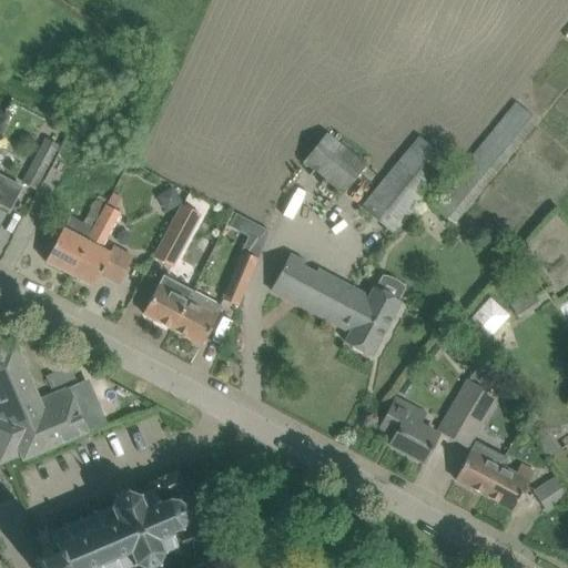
[(432,206),(453,223),(537,120),(516,103),(432,206)]
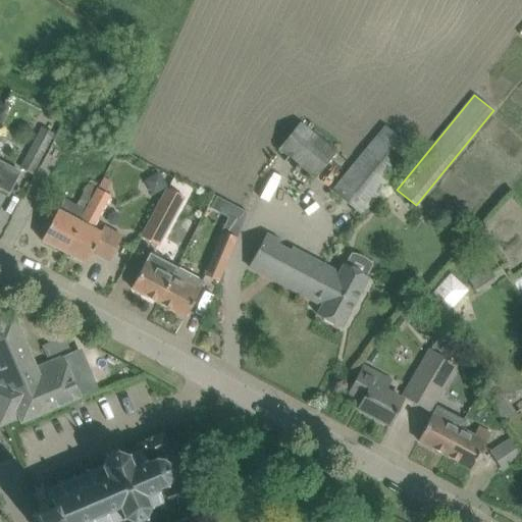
[(279,148),(298,163),(316,177),(336,152),(300,122),(279,148)]
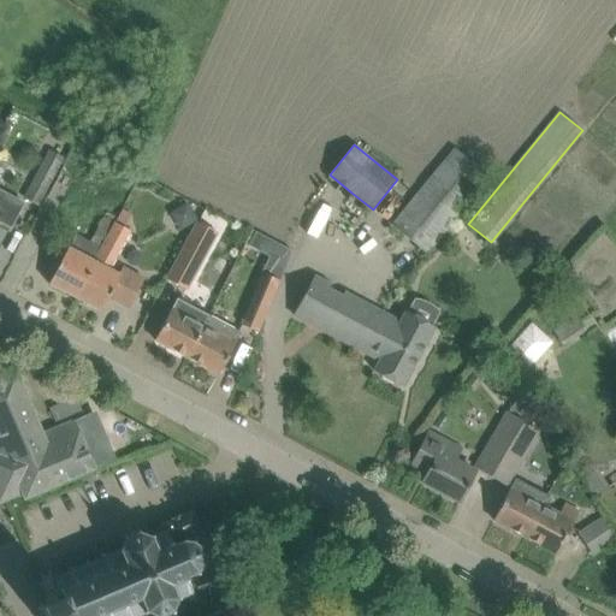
[(49,149),(24,197),(39,205),(64,157),(49,149)]
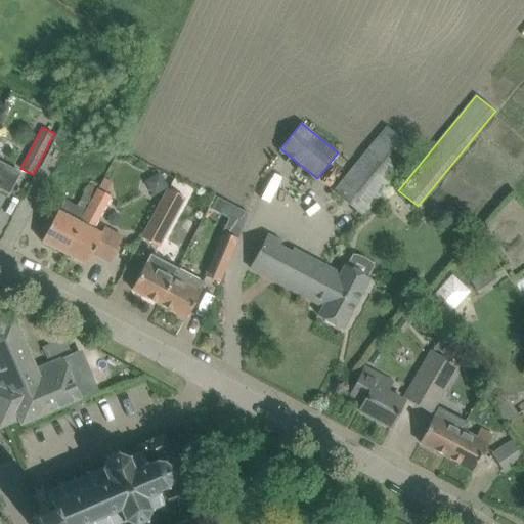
[(334,191),(362,215),(416,150),(387,127),(334,191)]
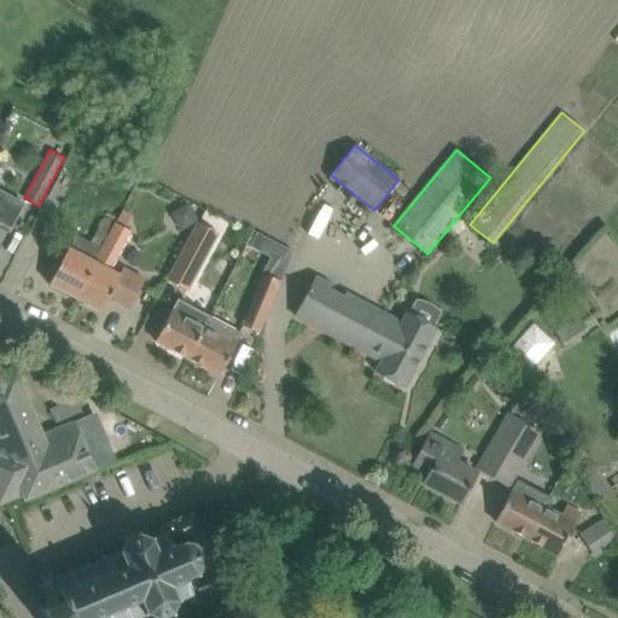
[(0,221),(10,227),(19,209),(0,199),(0,221)]
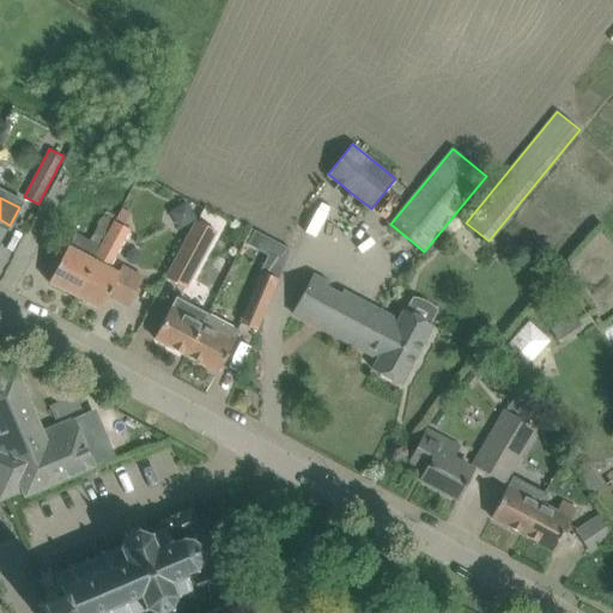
[(198,219),(186,200),(165,213),(177,231),(198,219)]
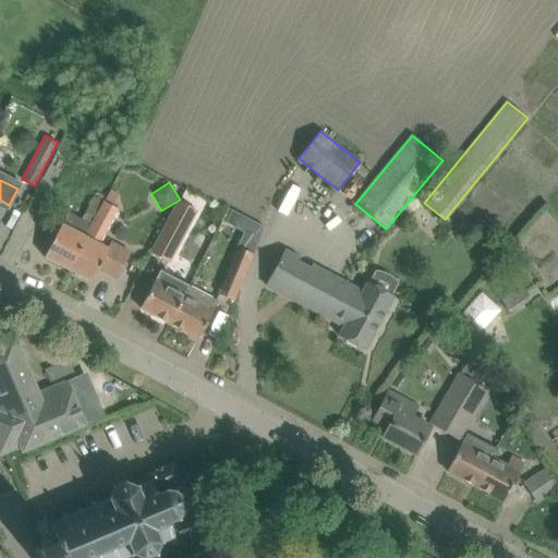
[(44,257),(68,269),(106,196),(96,191),(81,218),(69,211),(61,225),(55,238),(44,257)]
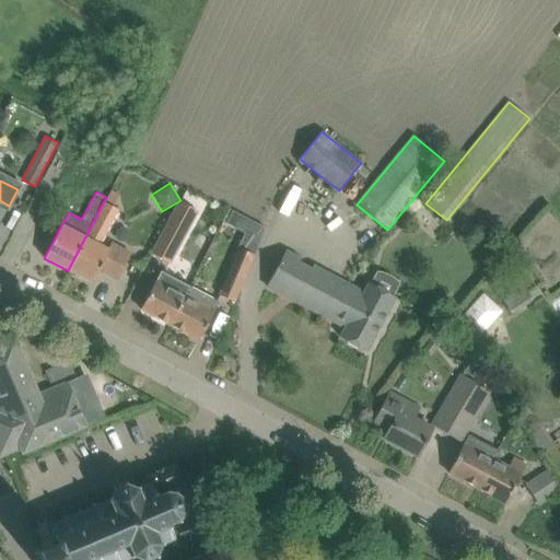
[(106,197),(68,270),(92,283),(97,270),(116,280),(130,254),(111,243),(107,249),(100,245),(118,209),(111,206),(117,195),(111,191),(107,197),(106,197)]
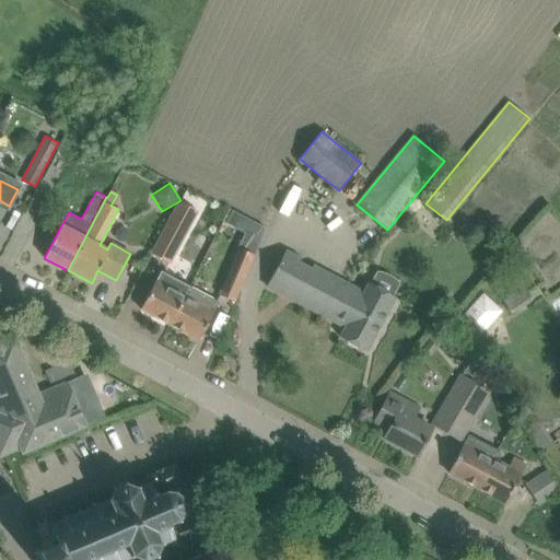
[(197,211),(179,201),(152,253),(170,263),(197,211)]
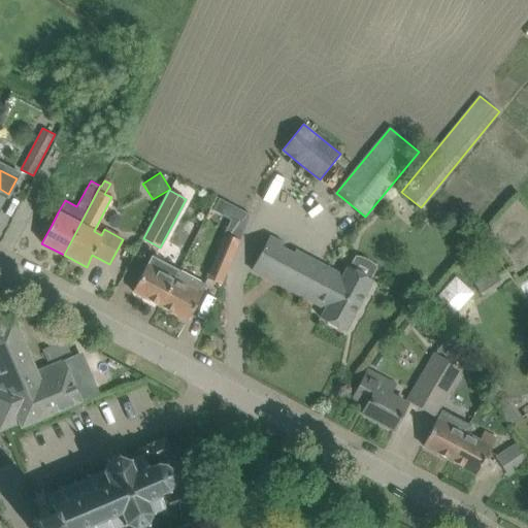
[(228,216),(245,225),(251,215),(233,205),(228,216)]
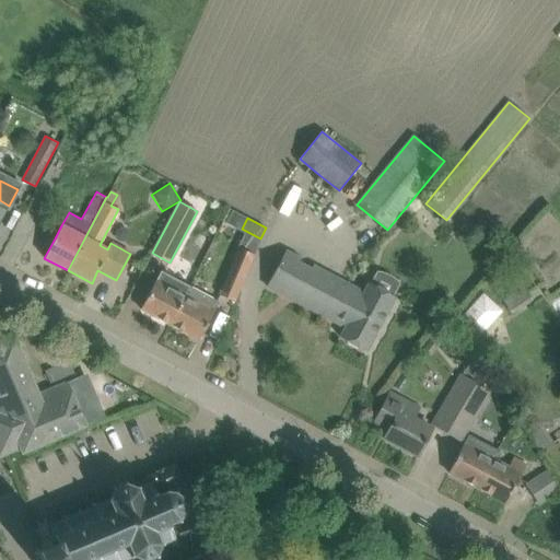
[(237,248),(219,294),(234,301),(254,255),(237,248)]
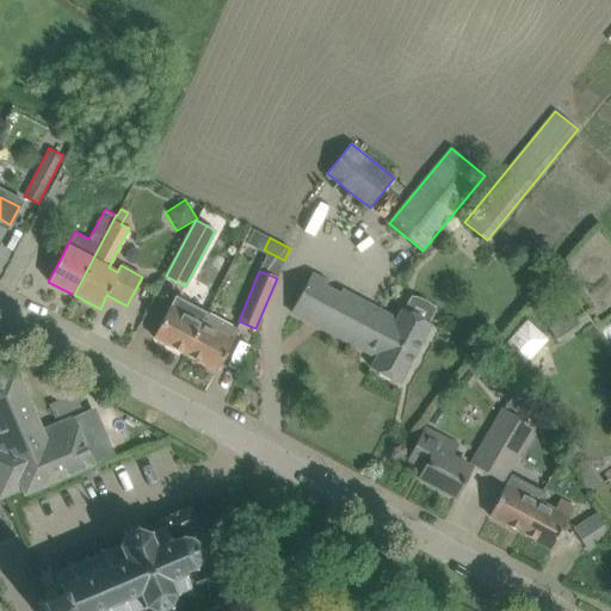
[(392,378),(399,383),(431,323),(402,309),(396,320),(341,290),(340,292),(327,285),(328,283),(312,275),(291,312),(376,357),(371,368),(378,372),(380,375),(389,381),(392,378)]
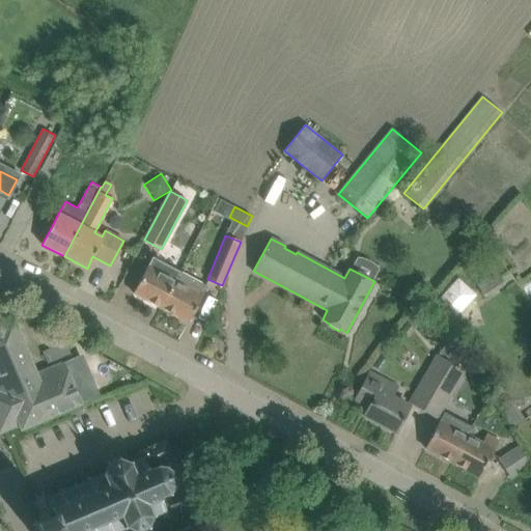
[(133,292),(161,308),(175,280),(160,272),(165,263),(152,257),(133,292)]
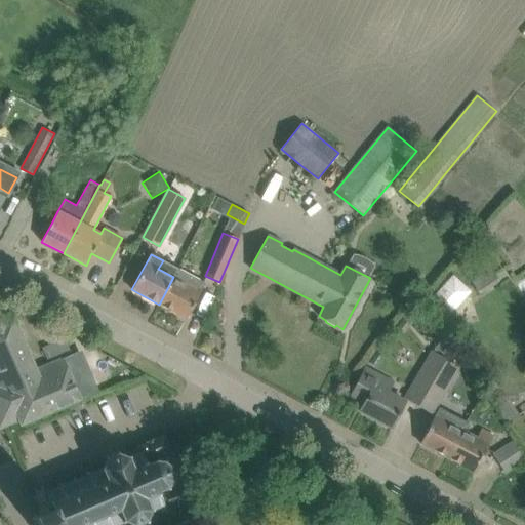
[(173,277),(159,305),(187,319),(205,283),(178,269),(173,277)]
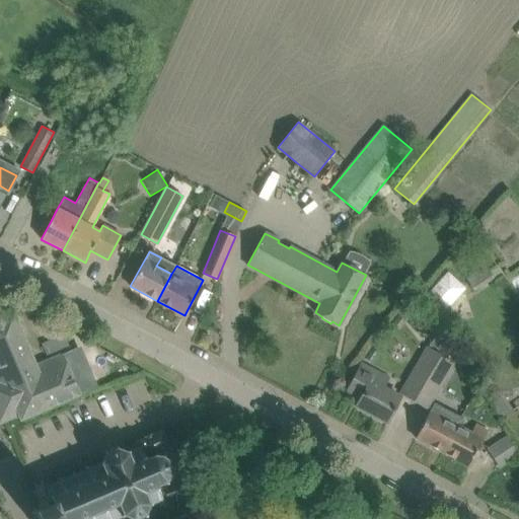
[(467,278),(475,290),(494,278),(486,266),(467,278)]
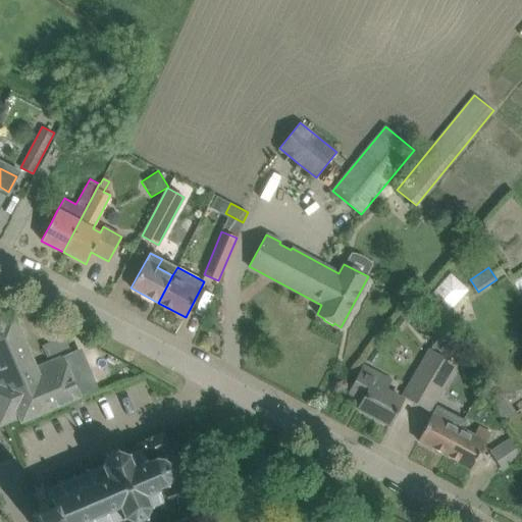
[(450,273),(422,304),(440,320),(468,290),(450,273)]
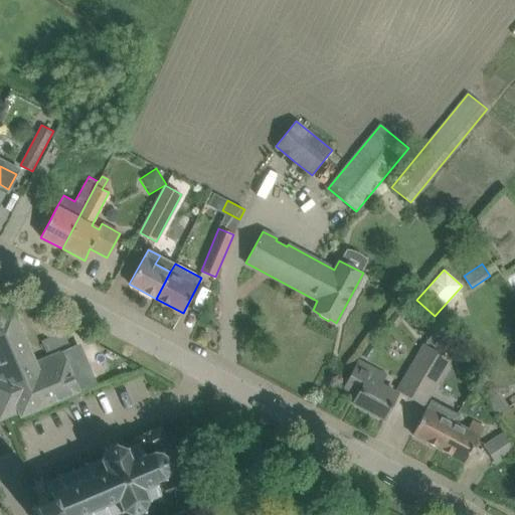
[(60,351),(61,353),(34,364),(13,313),(16,312),(11,300),(0,304),(0,417),(3,417),(7,415),(19,410),(21,414),(77,391),(92,385),(74,345),(60,351)]
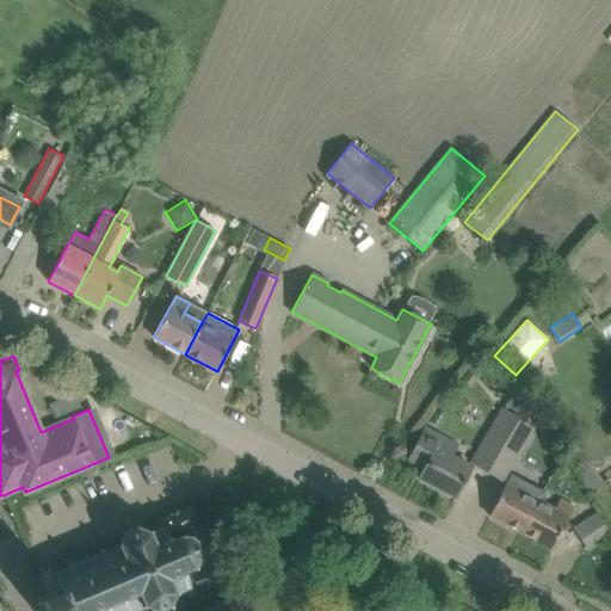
[(487,471),(519,418),(525,407),(513,393),(504,409),(471,462),(487,471)]
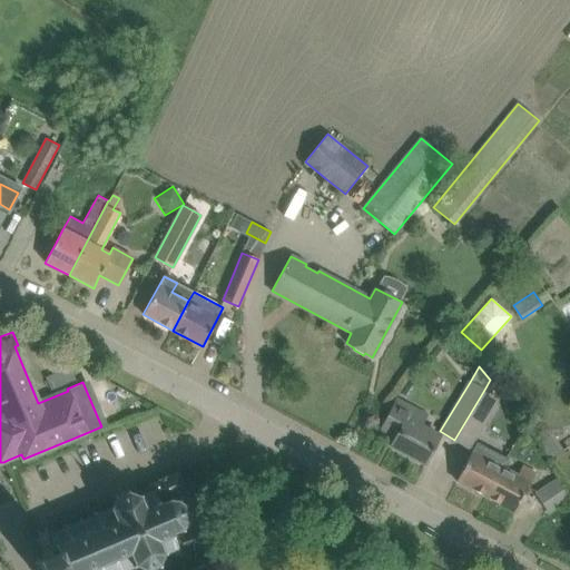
[(70,367),(47,377),(51,389),(75,380),(70,367)]
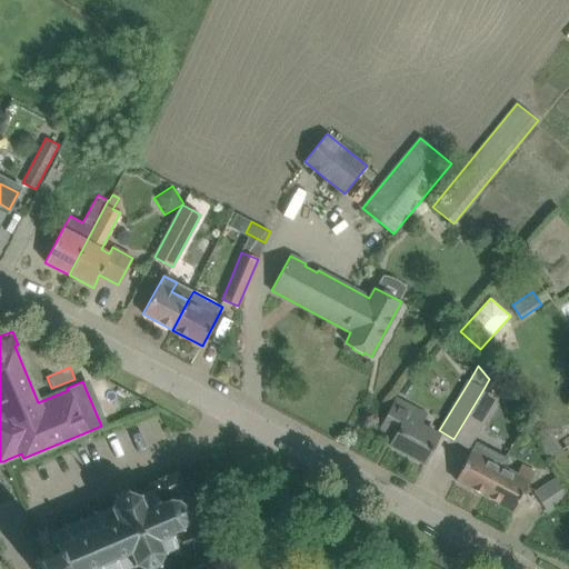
[(400,393),(407,398),(416,387),(408,381),(400,393)]
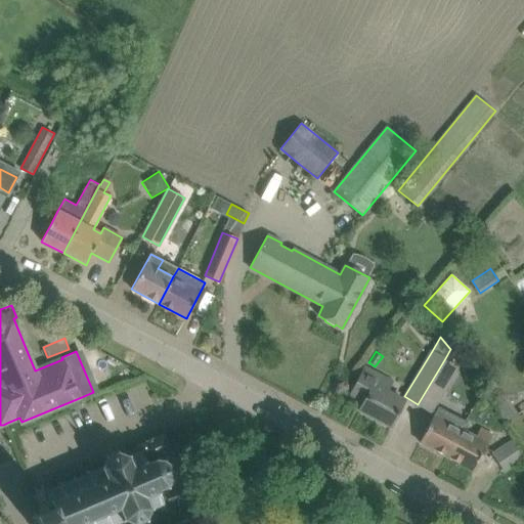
[(445,358),(418,404),(431,411),(459,365),(445,358)]
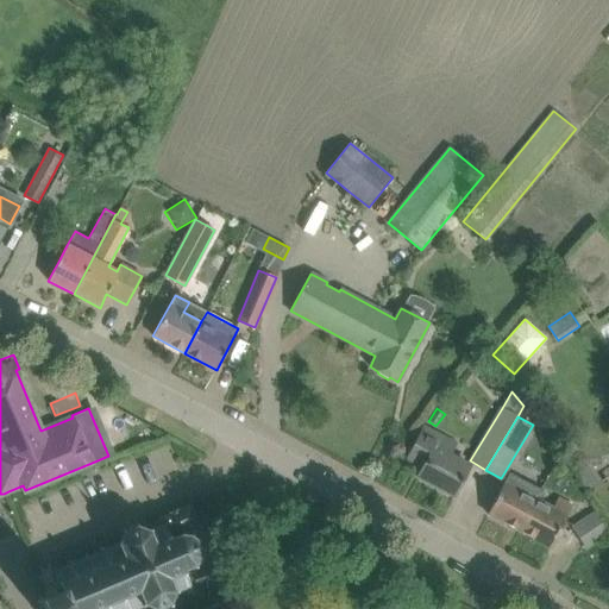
[(424,427),(413,447),(406,460),(421,469),(418,477),(453,495),(469,465),(449,454),(454,444),(424,427)]
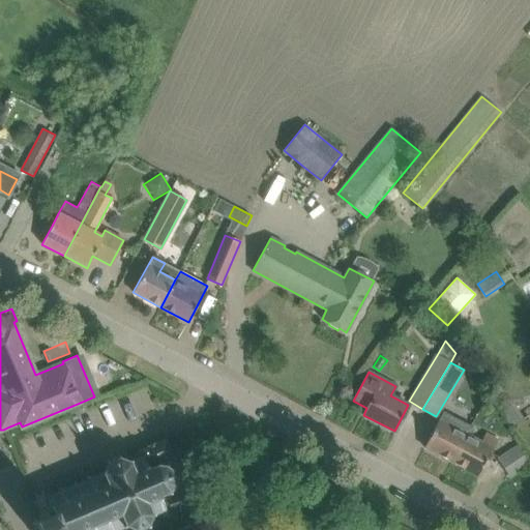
[(497,407),(509,427),(524,418),(510,399),(497,407)]
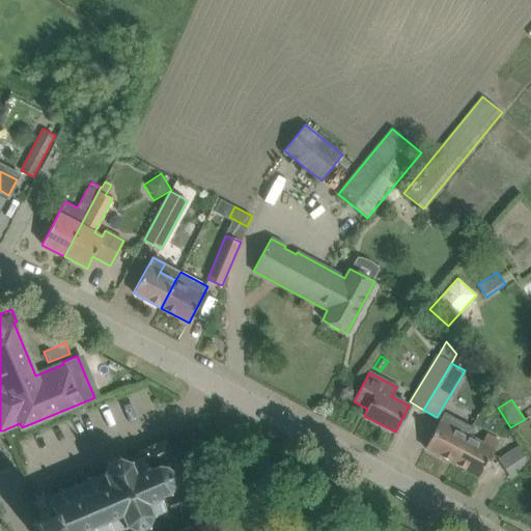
[(425,448),(452,463),(467,436),(472,426),(444,412),(435,429),(425,448)]
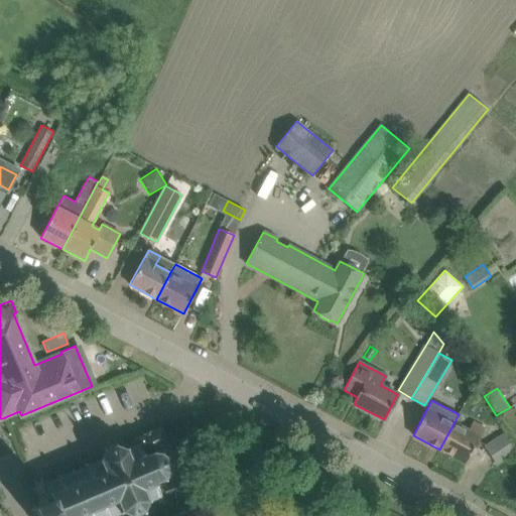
[(454,423),(439,449),(467,464),(477,445),(485,428),(473,422),(469,430),(454,423)]
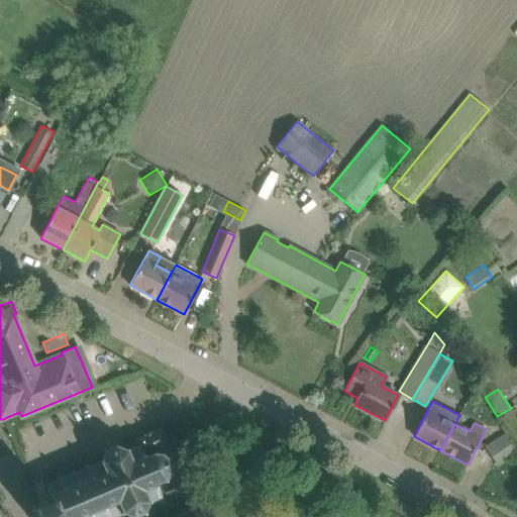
[(34,488),(31,490),(38,504),(31,507),(32,509),(30,510),(33,516),(115,516),(119,515),(120,516),(122,514),(129,516),(142,516),(144,516),(145,516),(146,515),(144,512),(147,503),(150,503),(150,502),(157,500),(160,505),(188,493),(181,476),(180,476),(181,464),(176,452),(168,446),(161,428),(131,440),(134,446),(128,448),(127,447),(125,450),(116,446),(116,442),(114,442),(114,443),(103,447),(101,449),(104,451),(100,460),(97,460),(97,461),(87,467),(86,463),(84,464),(85,467),(74,472),(73,470),(71,471),(72,473),(61,478),(60,475),(58,476),(59,479),(44,484),(41,482),(41,479),(40,479),(39,482),(36,483),(34,481),(32,483),(35,485),(34,488)]
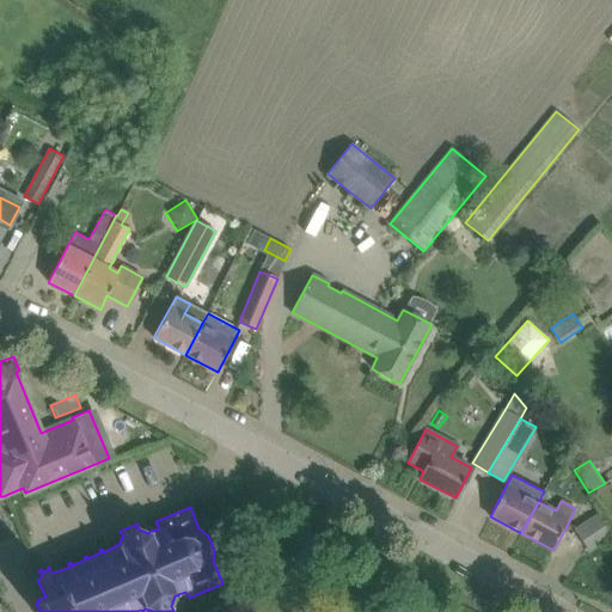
[(573,528),(588,552),(611,536),(611,532),(599,512),(573,528)]
